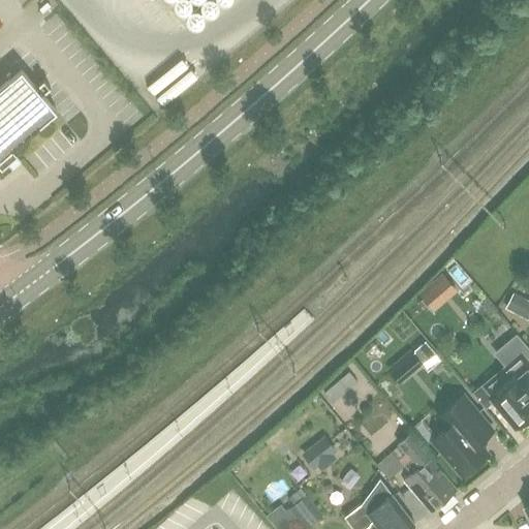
[(0,158),(56,111),(21,69),(10,79),(9,79),(0,86),(0,158)]
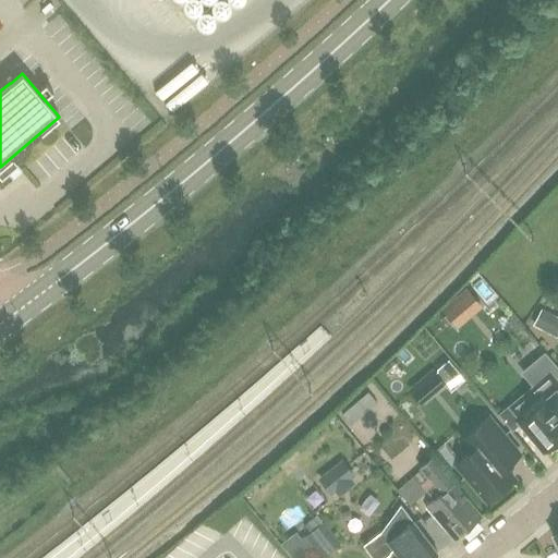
[(456,325),(465,316),(455,303),(445,311),(456,325)]
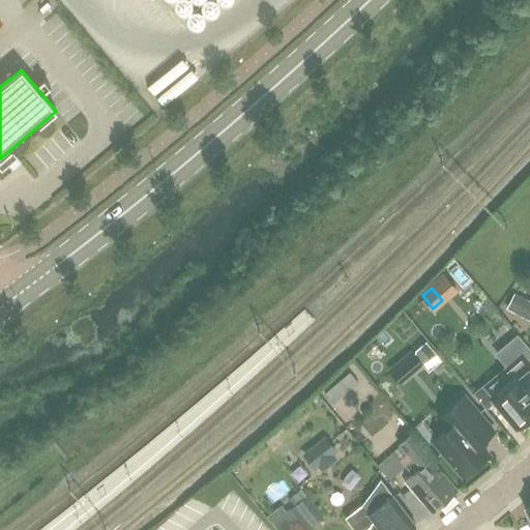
[(507,307),(522,315),(528,301),(513,294),(507,307)]
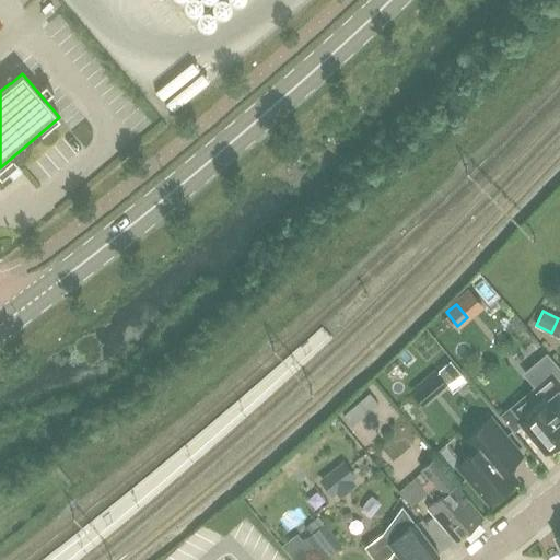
[(559,368),(548,353),(525,373),(547,399),(521,422),(545,451),(559,438),(559,368)]
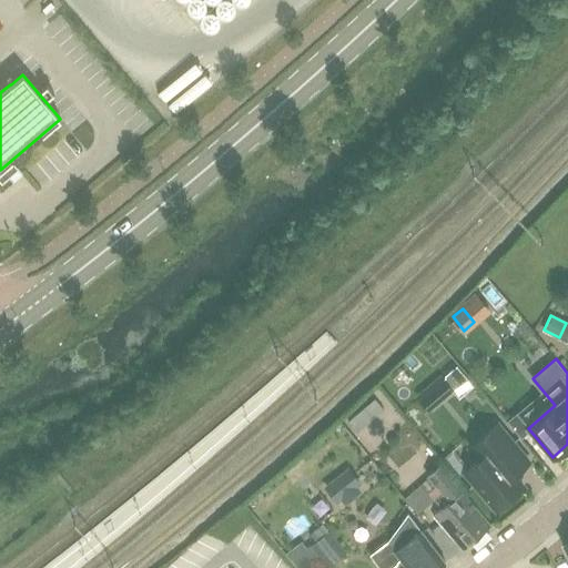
[(438,375),(429,383),(443,398),(450,391),(438,375)]
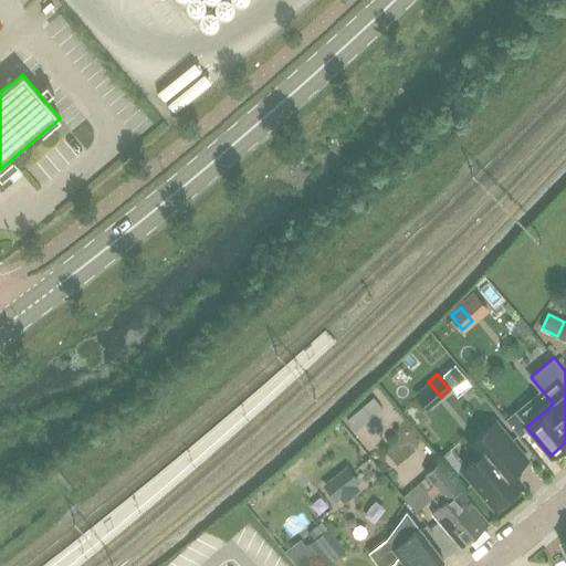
[(495,421),(479,436),(468,446),(478,457),(462,470),(494,507),(522,484),(512,472),(527,460),(495,421)]
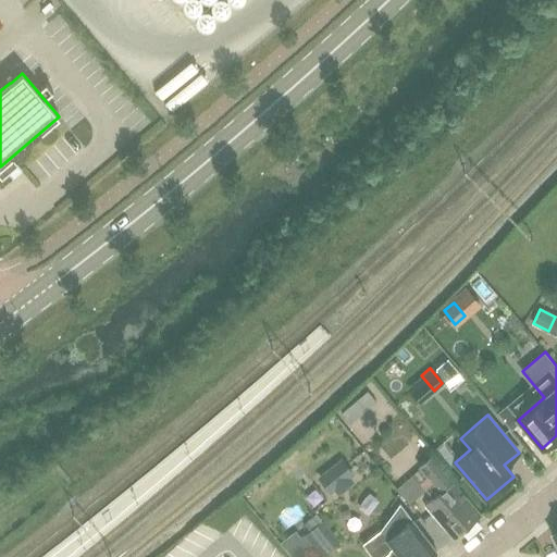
[(434,499),(425,507),(454,540),(481,517),(452,483),(454,482),(432,457),(419,468),(433,483),(425,490),(434,499)]
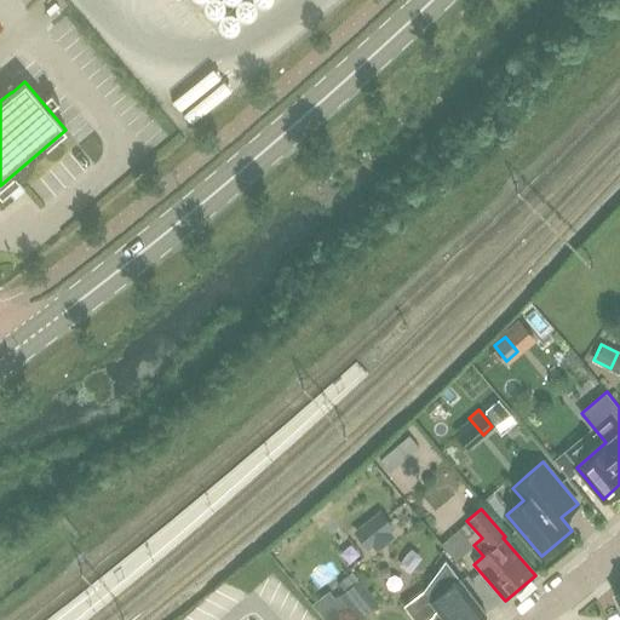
[(432,613),(436,609),(443,619),(475,619),(484,613),(445,561),(423,591),(405,604),(415,619),(424,619),(434,614),(432,613)]
